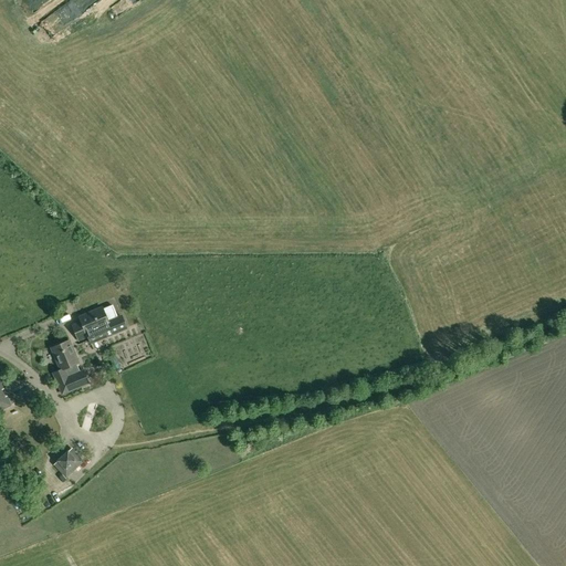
[(103,308),(103,307),(80,317),(82,322),(73,325),(79,339),(88,336),(92,344),(128,328),(123,315),(117,317),(112,305),(103,308)]
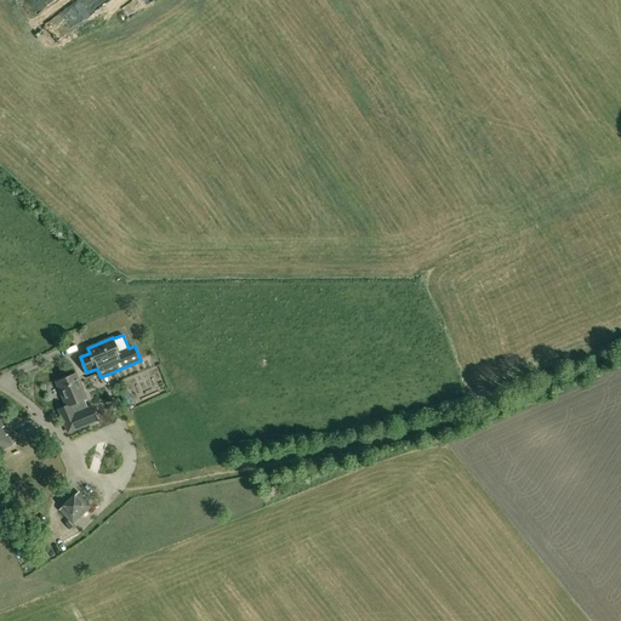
[(77,374),(56,382),(67,406),(58,409),(69,432),(98,420),(92,406),(87,409),(84,399),(86,398),(77,374)]
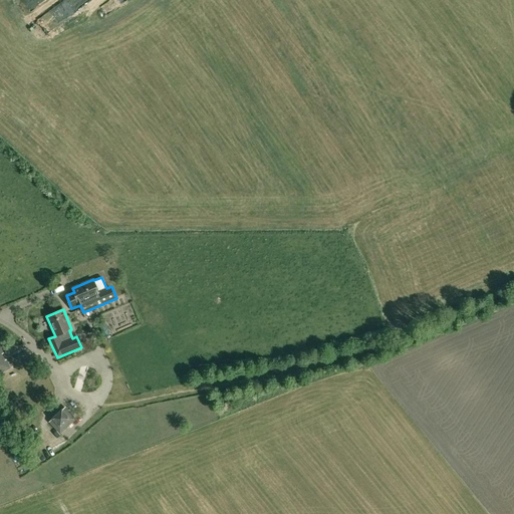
[(0,371),(10,367),(6,360),(3,362),(0,356),(0,354),(3,353),(0,347),(0,371)]
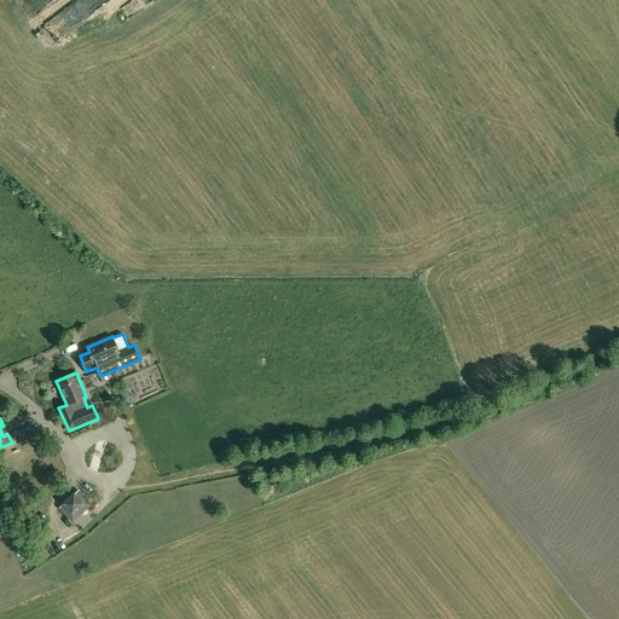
[(77,491),(61,507),(73,521),(90,504),(77,491)]
